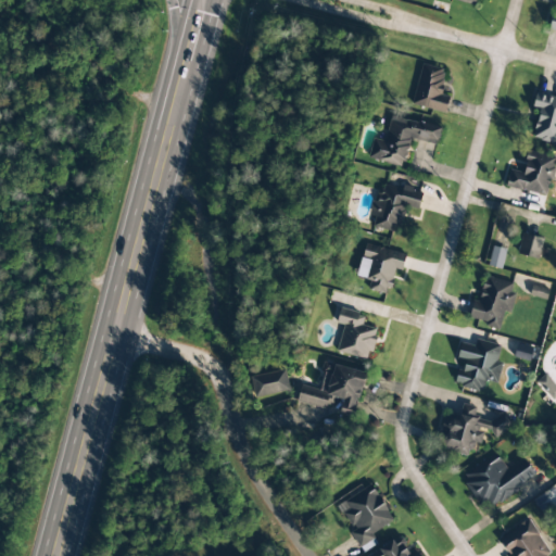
[(445,114),(450,98),(439,95),(445,70),(421,64),(411,105),(445,114)]
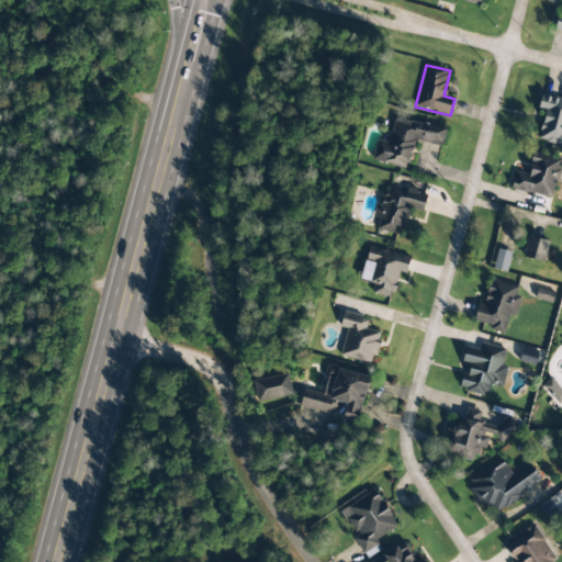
[(561,99),(541,93),(538,107),(546,109),(537,139),(561,146),(561,99)]
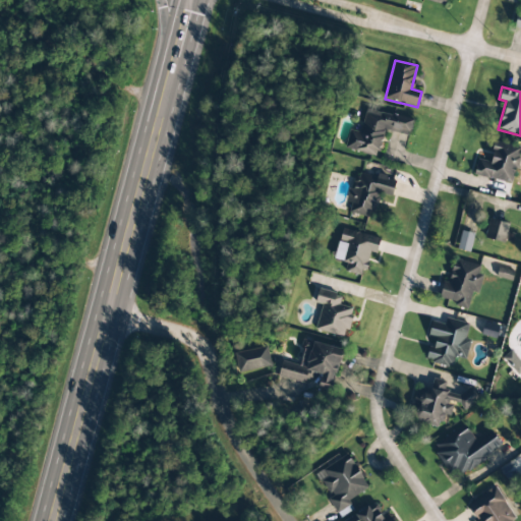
[(345,150),(378,157),(384,130),(410,136),(414,114),(395,110),(394,115),(365,109),(360,132),(349,130),(345,150)]
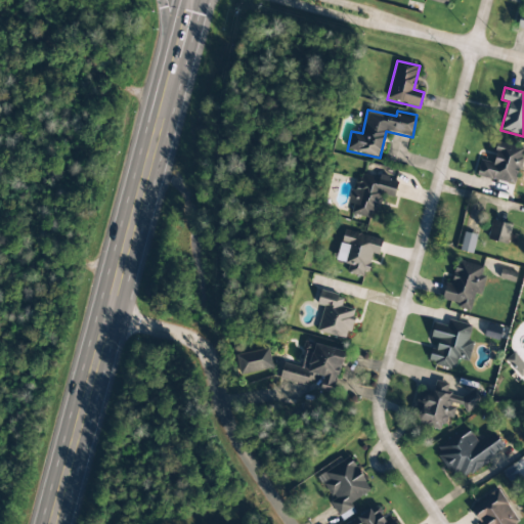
[(515,185),(523,148),(497,142),(492,163),(480,160),(476,176),(515,185)]
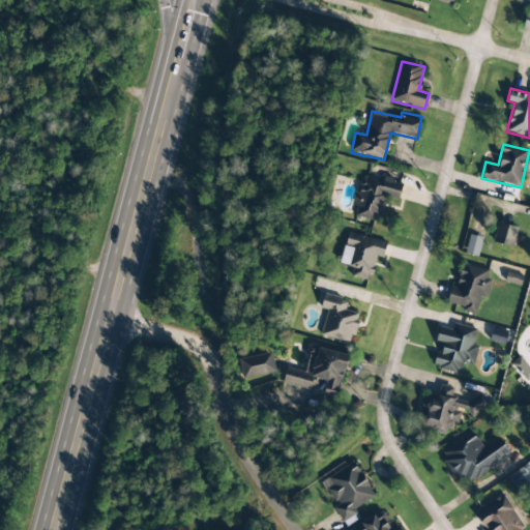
[(355,216),(381,223),(387,197),(398,200),(403,181),(365,172),(360,194),(354,192),(351,206),(357,207),(355,216)]
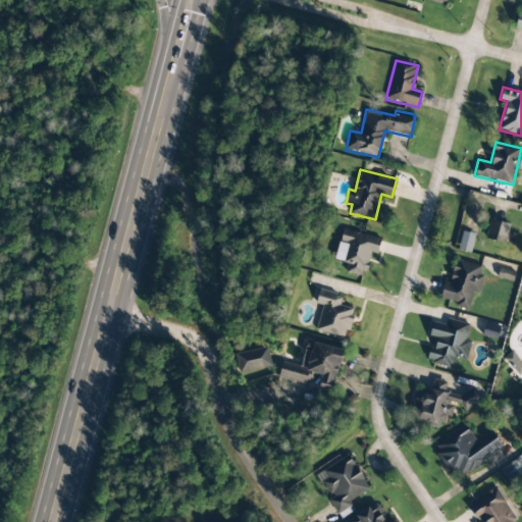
[(505,244),(510,224),(490,219),(485,239),(505,244)]
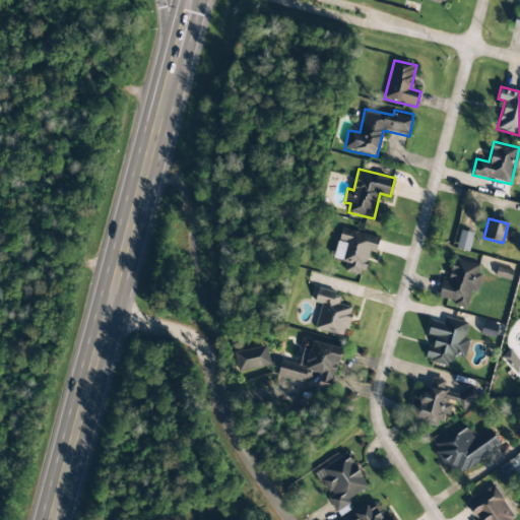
[(340,231),(333,259),(345,263),(343,271),(363,276),(369,253),(375,254),(379,241),(340,231)]
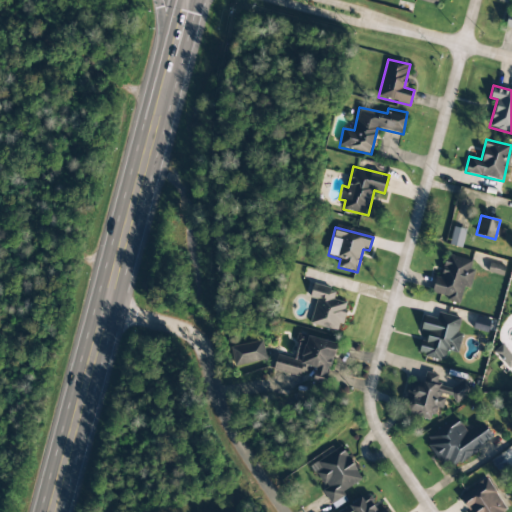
[(459,305),(463,287),(470,289),(474,271),(470,270),(472,261),(447,255),(441,278),(435,277),(431,293),(448,297),(446,302),(459,305)]
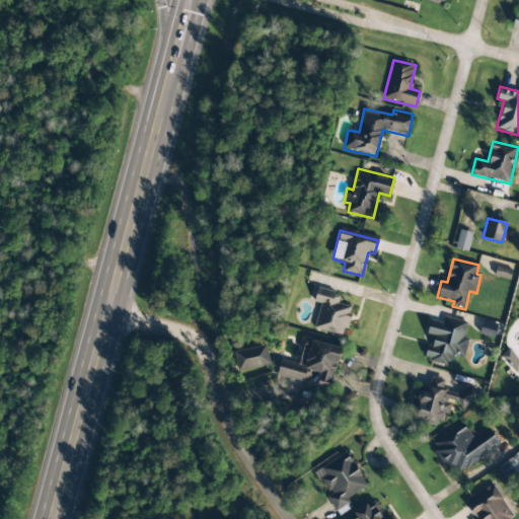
[(508,279),(511,264),(496,262),(493,277),(508,279)]
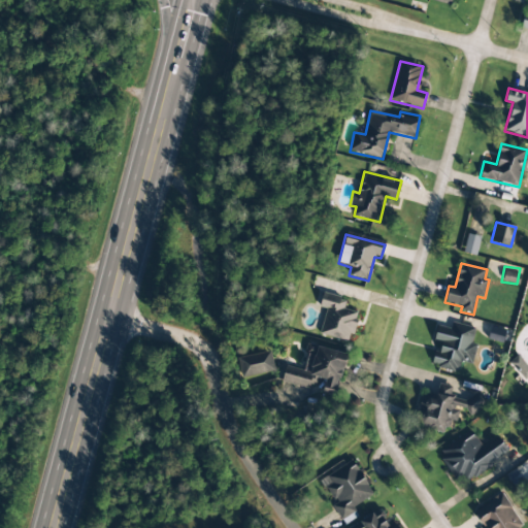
[(326,309),(319,335),(350,342),(358,312),(342,309),(344,300),(323,294),(319,307),(326,309)]
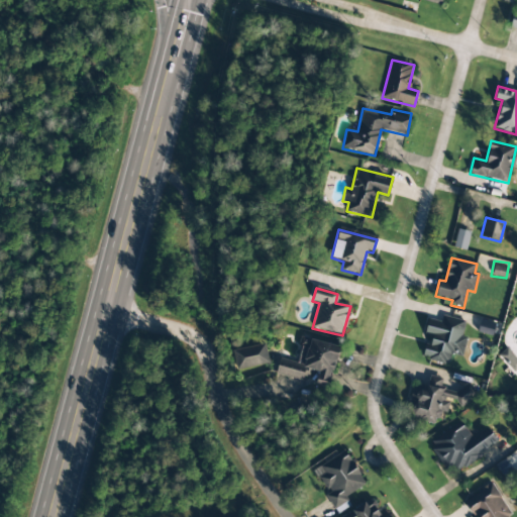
[(462,356),(467,338),(461,337),(464,321),(441,317),(440,322),(427,319),(424,336),(428,337),(423,359),(447,365),(449,354),(462,356)]
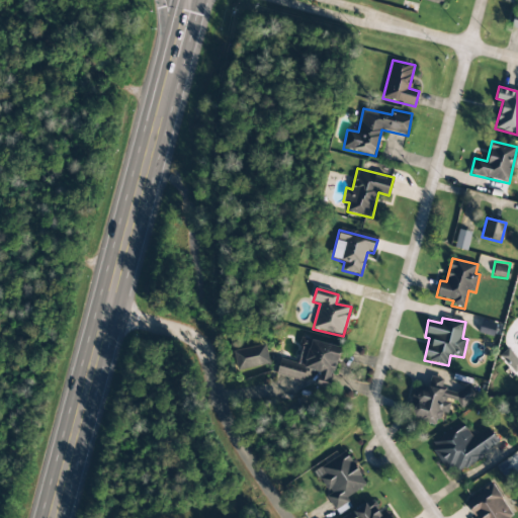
[(280,360),(276,376),(304,382),(307,369),(319,372),(316,386),(329,390),(340,347),(303,338),(296,363),(280,360)]
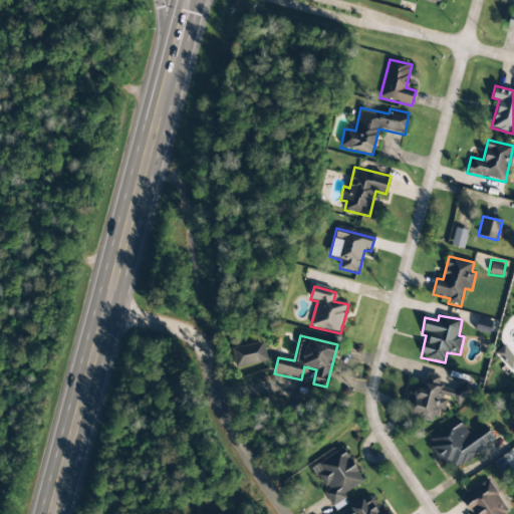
[(232,347),(234,366),(267,363),(265,343),(232,347)]
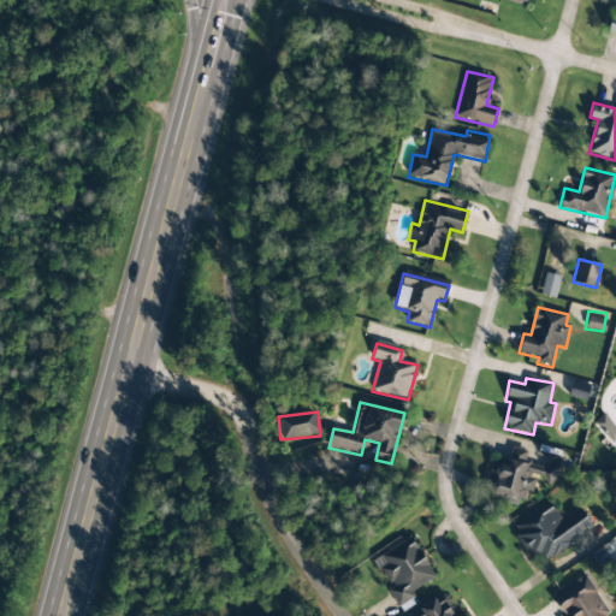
[(615,440),(615,426),(604,414),(593,424),(612,445),(615,440)]
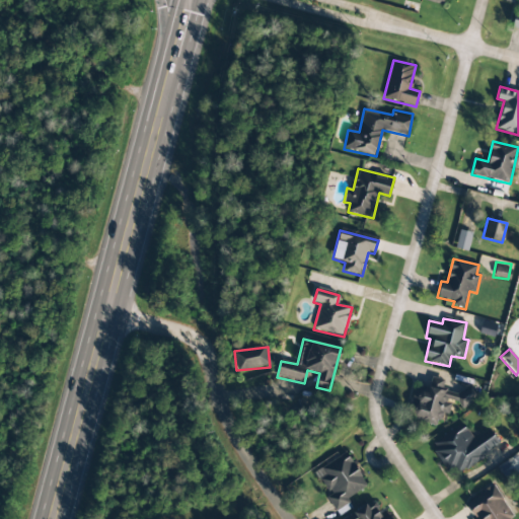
[(417,386),(408,417),(438,426),(442,413),(448,415),(451,403),(469,409),(473,395),(443,386),(445,381),(432,377),(428,389),(417,386)]
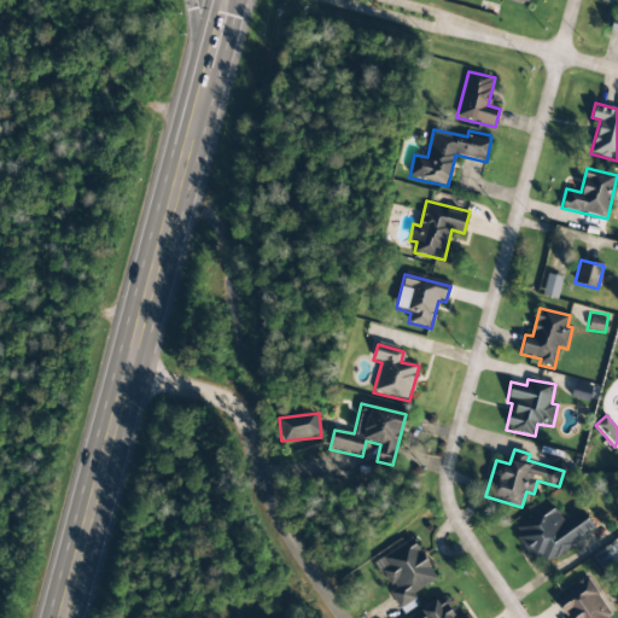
[(596,531),(583,511),(564,523),(554,508),(542,517),(540,512),(516,528),(522,536),(518,538),(538,569),(596,531)]
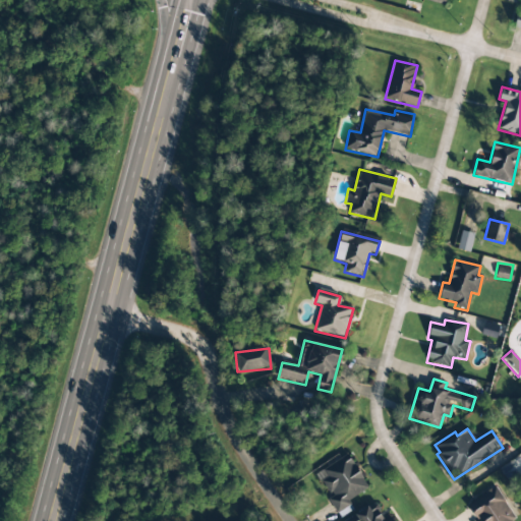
[(369,488),(349,455),(316,473),(331,497),(328,499),(337,514),(351,506),(348,501),(369,488)]
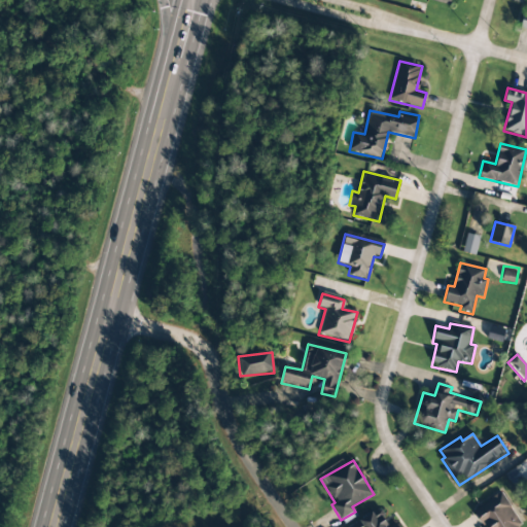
[(505,472),(515,491),(526,484),(526,471),(523,464),(505,472)]
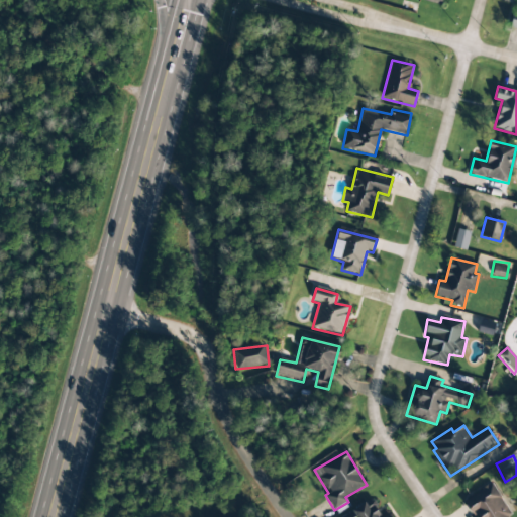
[(466,500),(476,516),(511,516),(492,484),(466,500)]
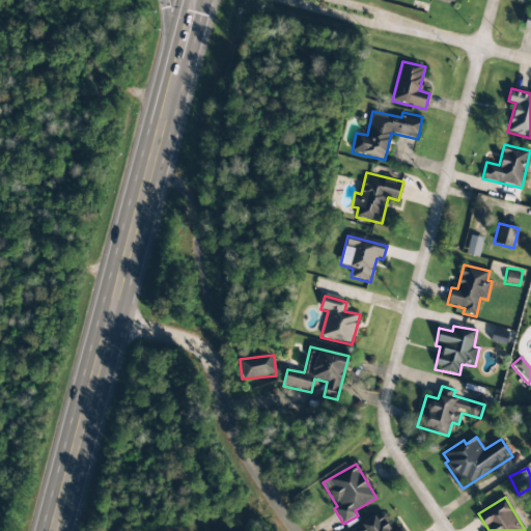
[(401,530),(399,528),(395,530),(392,530),(381,512),(351,530),(401,530)]
